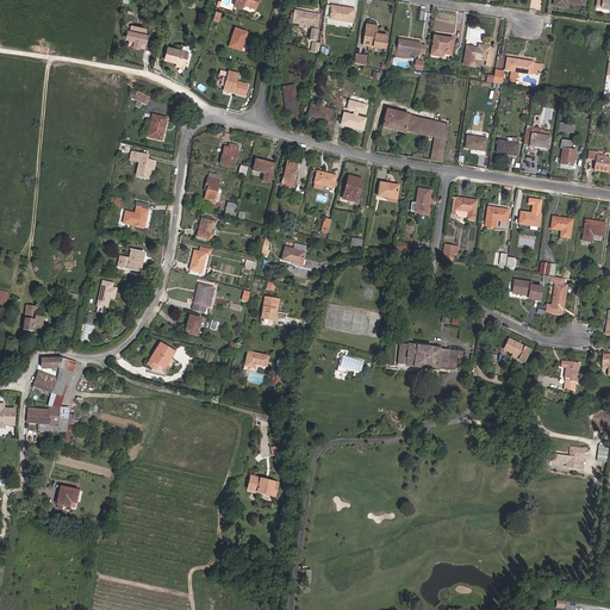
[(353,23),(355,10),(331,6),(330,19),(353,23)]
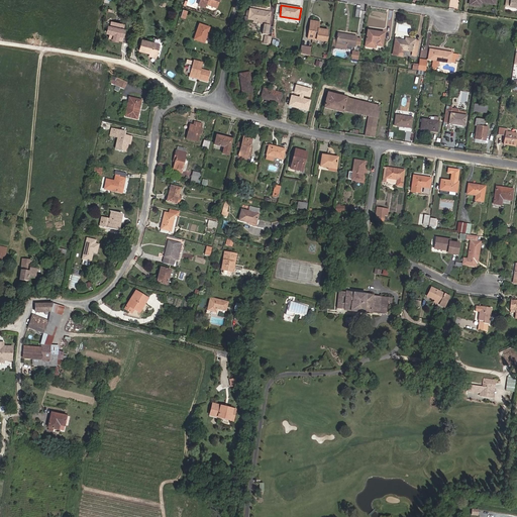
[(269,25),(271,13),(249,9),(249,11),(248,17),(244,17),(244,20),(247,21),(248,19),(253,20),(265,22),(264,24),(263,33),(268,34),(270,25),(269,25)]
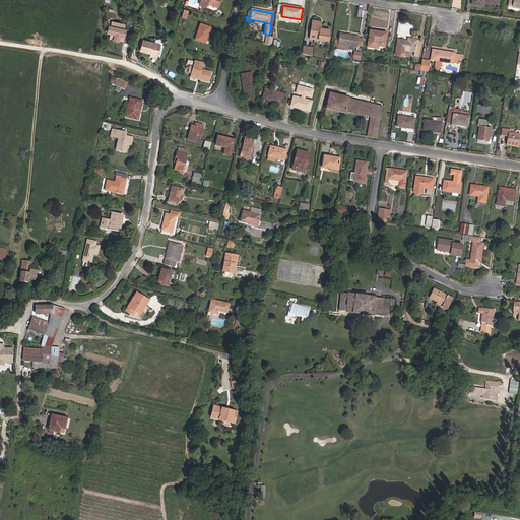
[(125,35),(127,26),(125,25),(126,22),(113,19),(112,22),(110,22),(108,30),(111,30),(110,36),(114,36),(113,38),(120,39),(120,38),(124,39),(125,35)]
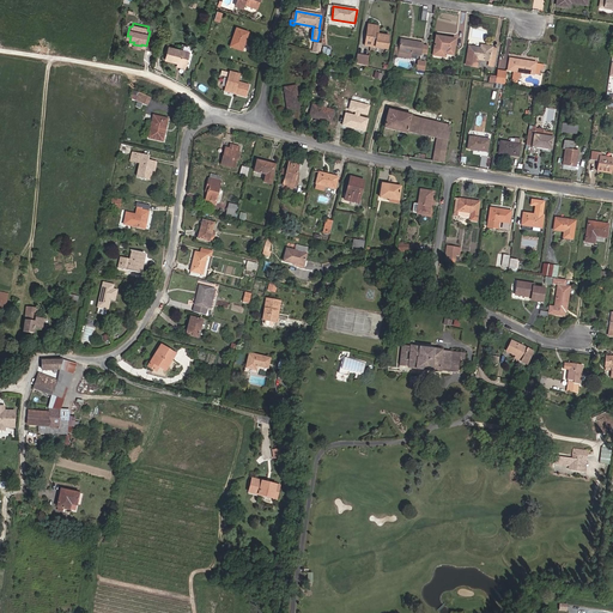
[(387,49),(389,36),(377,35),(378,26),(368,25),(364,46),(387,49)]
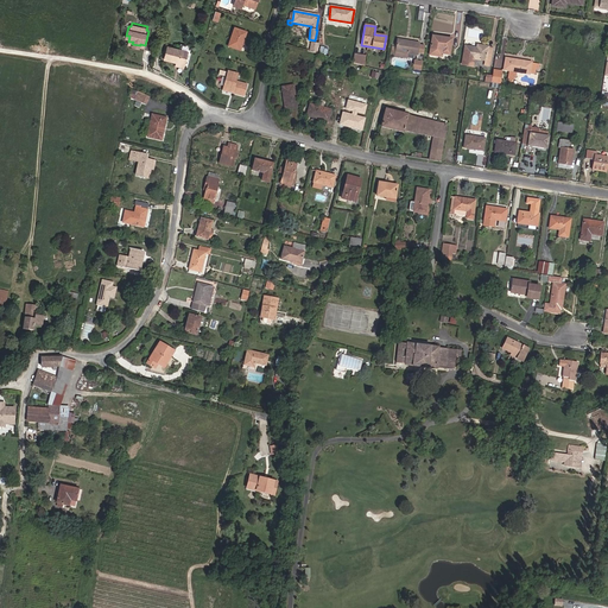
[(240,50),(246,33),(234,29),(228,46),(240,50)]
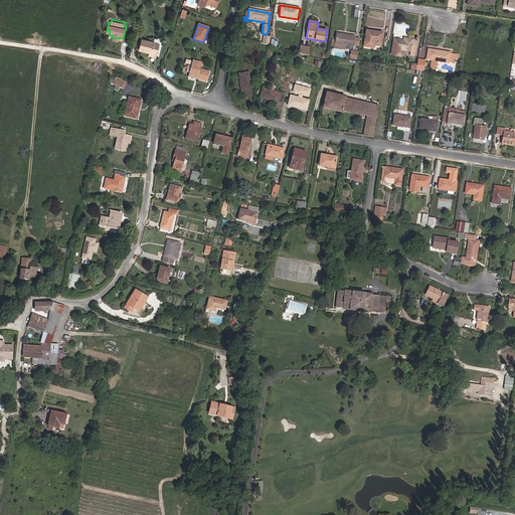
[(380,46),(382,33),(366,30),(363,46),(374,48),(374,45),(380,46)]
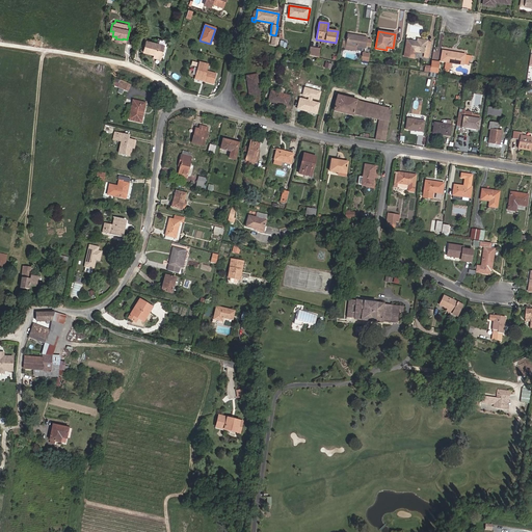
[(367,38),(367,37),(357,36),(356,37),(347,36),(345,50),(355,51),(356,47),(365,48),(365,47),(367,38)]
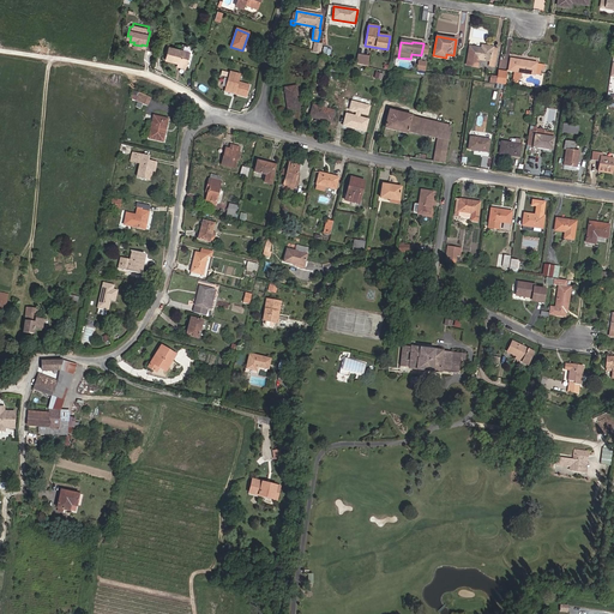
[(494,66),(498,49),(493,48),(493,47),(482,46),(481,48),(469,47),(467,65),(477,66),(479,59),(491,61),(489,66),(494,66)]
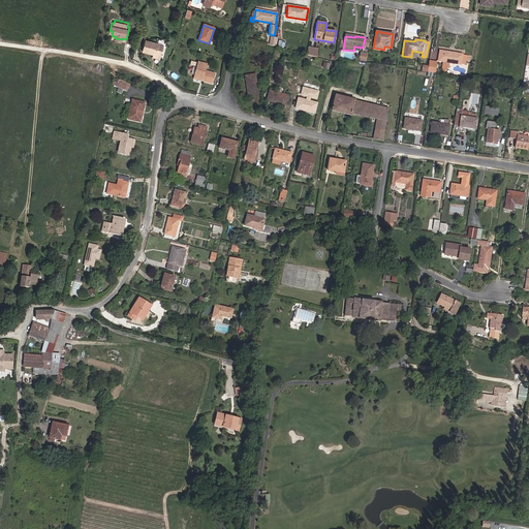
[(160,59),(163,45),(145,40),(143,52),(153,55),(152,57),(160,59)]
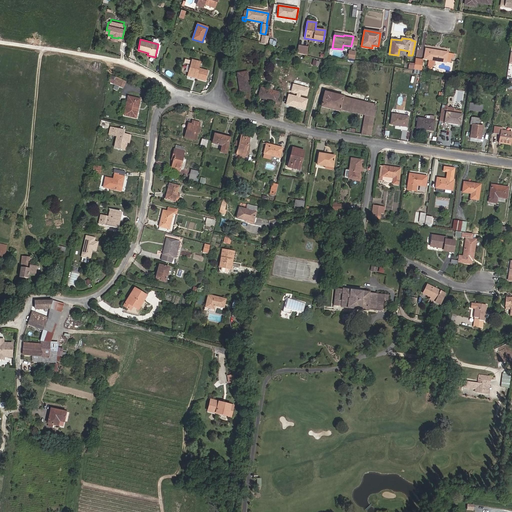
[(307,56),(308,47),(298,46),(297,53),(307,56)]
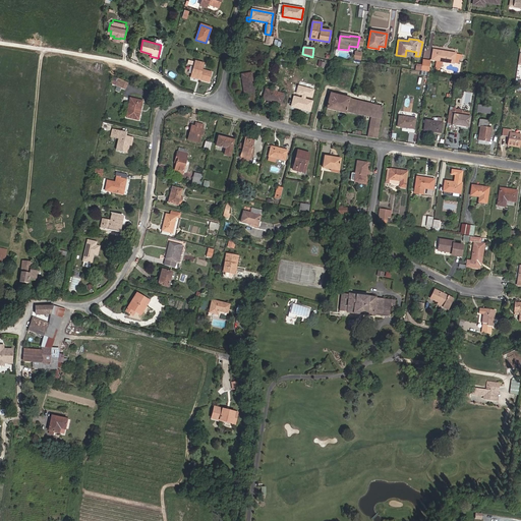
[(455,55),(455,54),(433,50),(431,60),(437,60),(435,70),(440,71),(440,67),(443,61),(454,63),(454,62),(455,55)]
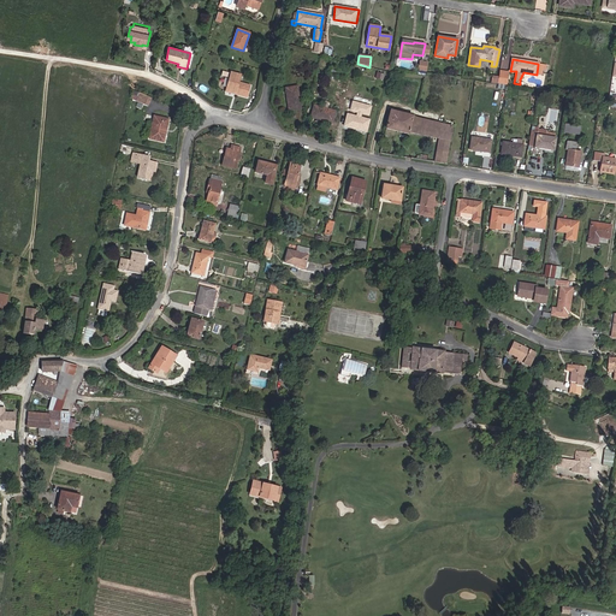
[(505,84),(508,72),(499,71),(499,77),(498,83),(505,84)]
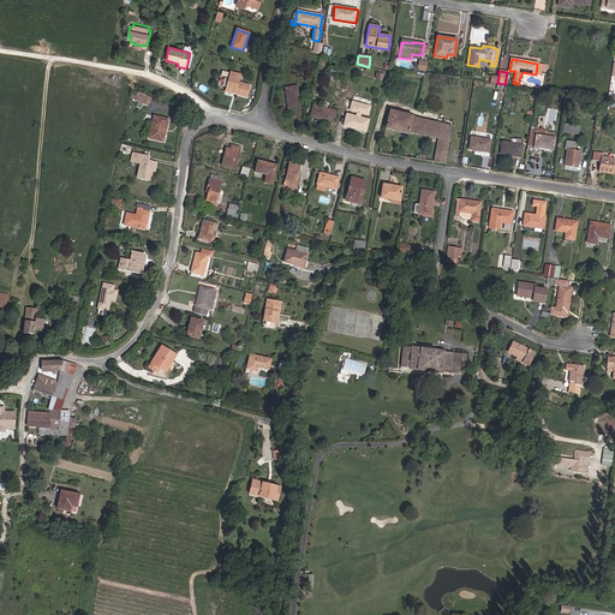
[(246,97),(250,85),(239,83),(242,76),(230,72),(225,91),(246,97)]
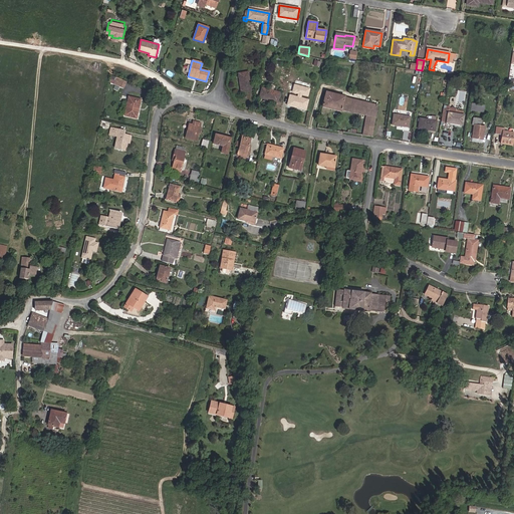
[(251,90),(248,72),(238,73),(241,92),(251,90)]
